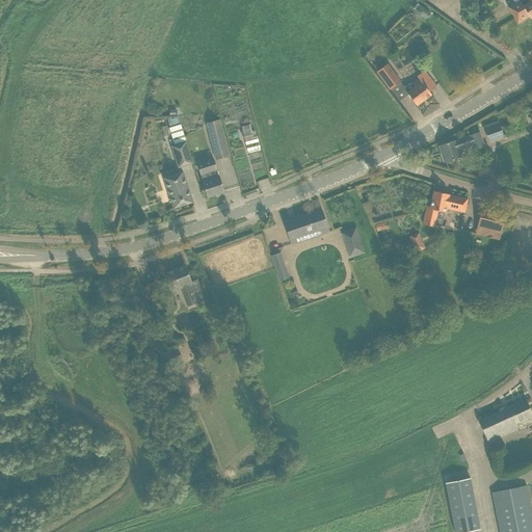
[(531,0),(529,0),(531,1),(523,6),(520,1),(508,7),(517,23),(528,17),(529,19),(531,18),(531,0)]
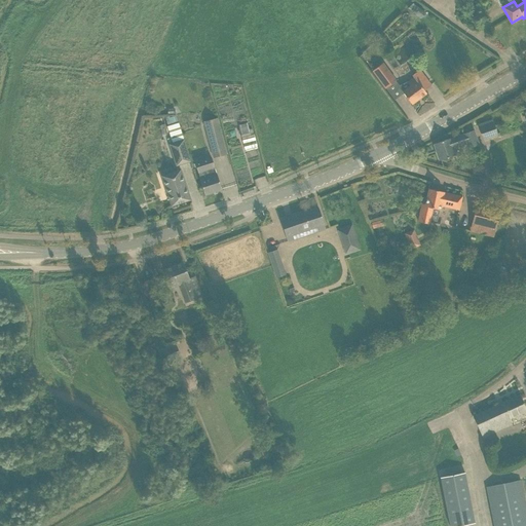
[(372,71),(385,88),(396,81),(382,64),(372,71)]
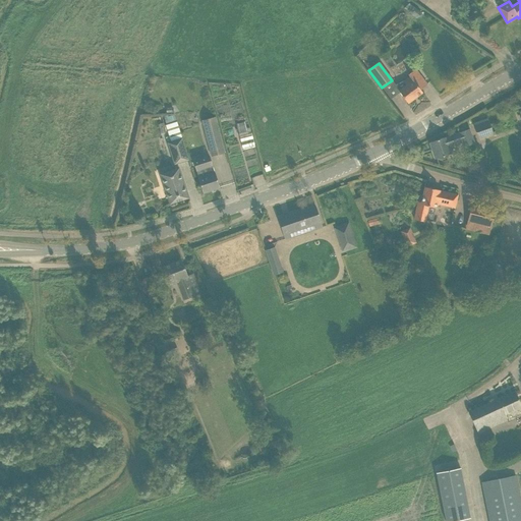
[(426,84),(420,76),(415,69),(408,75),(409,76),(404,80),(407,84),(398,91),(407,104),(422,93),(420,90),(426,84)]
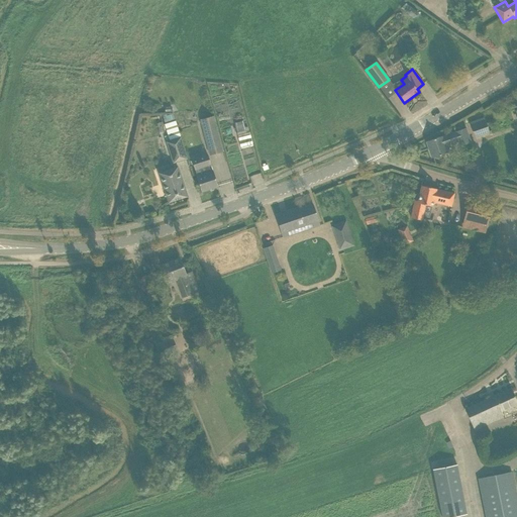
[(213,117),(199,120),(208,156),(222,151),(213,117)]
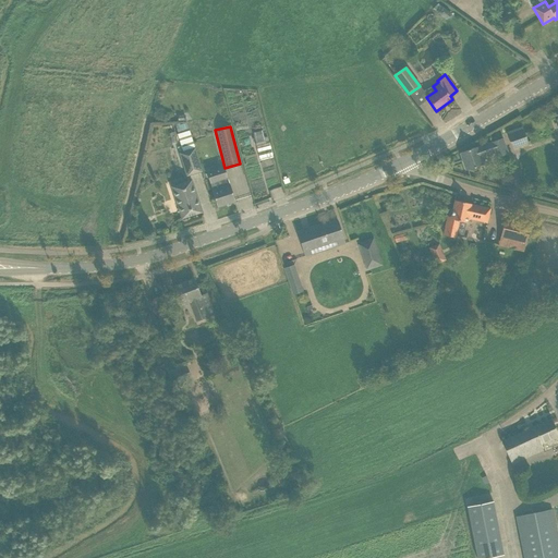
[(273,156),(266,126),(255,129),(262,158),(273,156)]
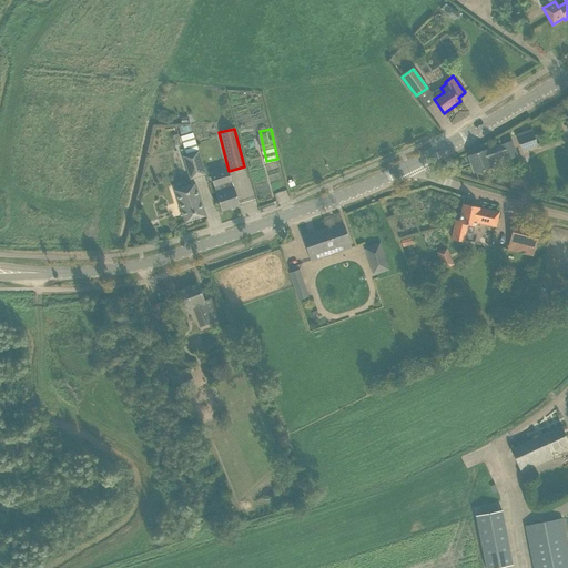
[(468,155),(474,173),(492,168),(489,160),(504,155),(505,160),(517,156),(511,141),(468,155)]
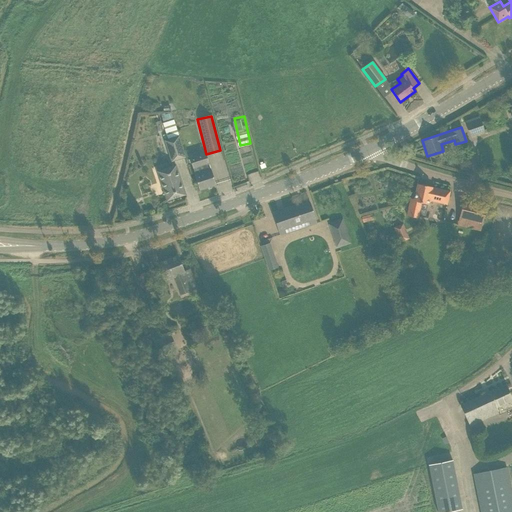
[(165,140),(172,161),(186,157),(179,136),(165,140)]
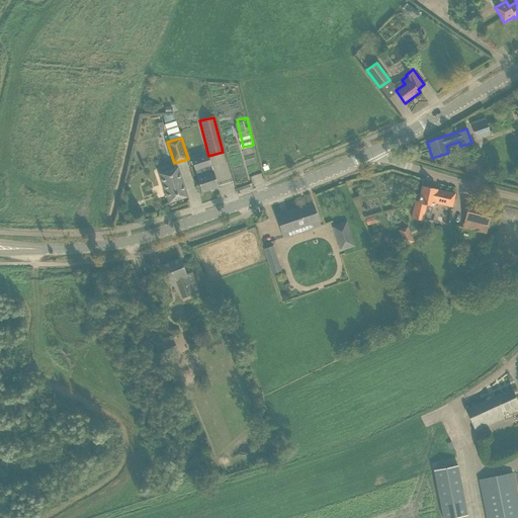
[(214,177),(211,163),(208,156),(199,158),(192,161),(198,182),(201,192),(218,187),(214,177)]
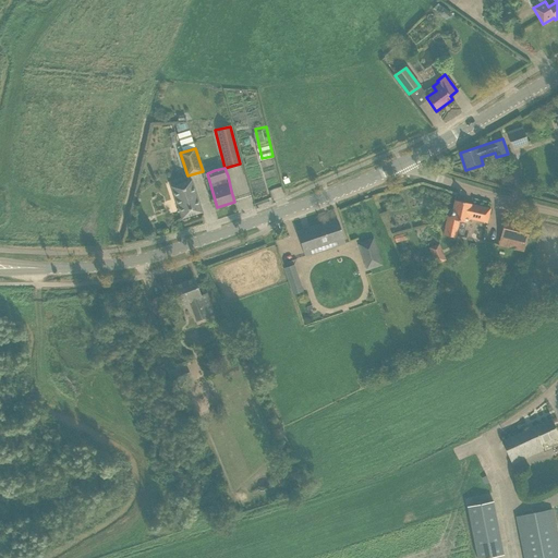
[(171,186),(181,219),(202,213),(191,180),(171,186)]
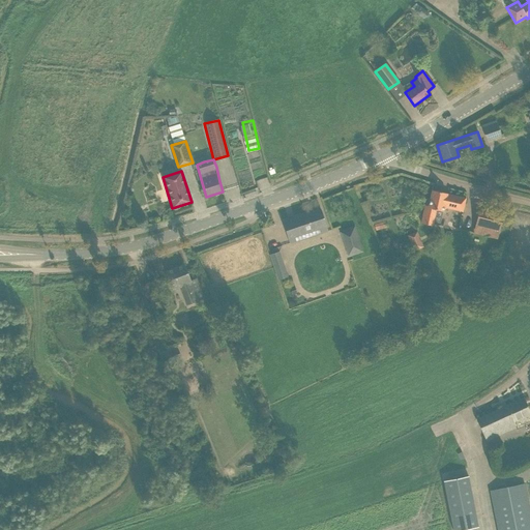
[(463,212),(466,198),(432,190),(428,207),(425,207),(425,205),(424,205),(421,224),(424,224),(425,225),(427,226),(428,226),(429,225),(433,226),(436,210),(443,211),(444,207),(463,212)]
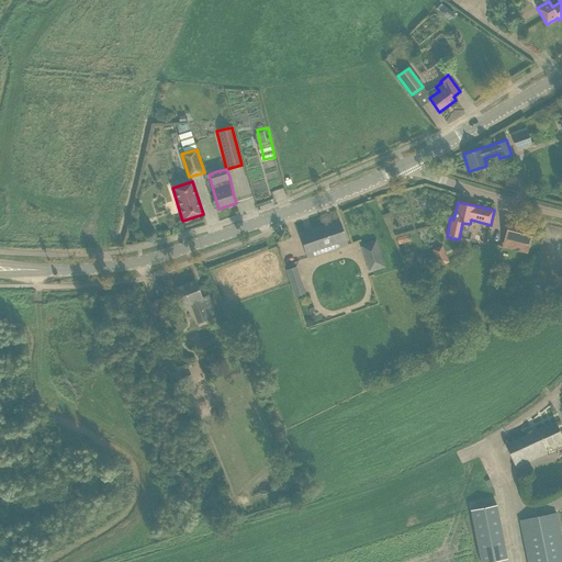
[(389,211),(381,214),(385,223),(392,221),(389,211)]
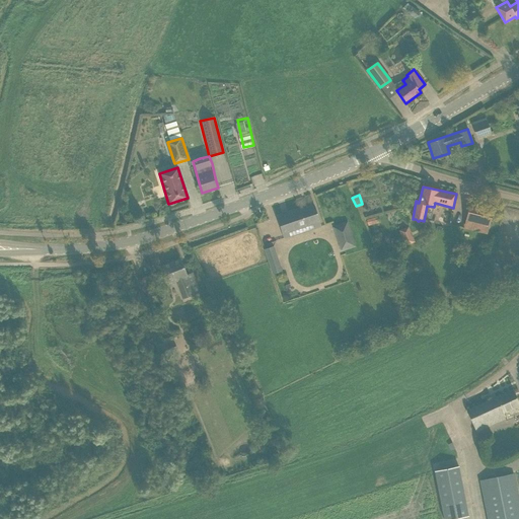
[(487,234),(491,219),(493,209),(469,204),(467,213),(463,228),(487,234)]
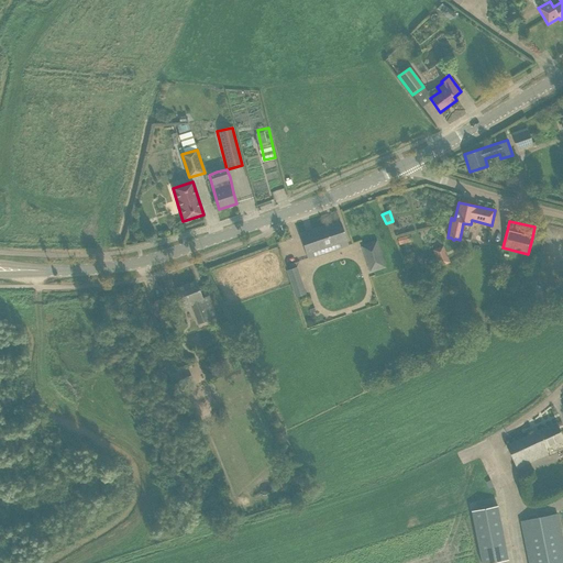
[(340,222),(299,236),(304,246),(307,258),(319,255),(318,252),(335,246),(335,250),(348,245),(344,233),(340,222)]
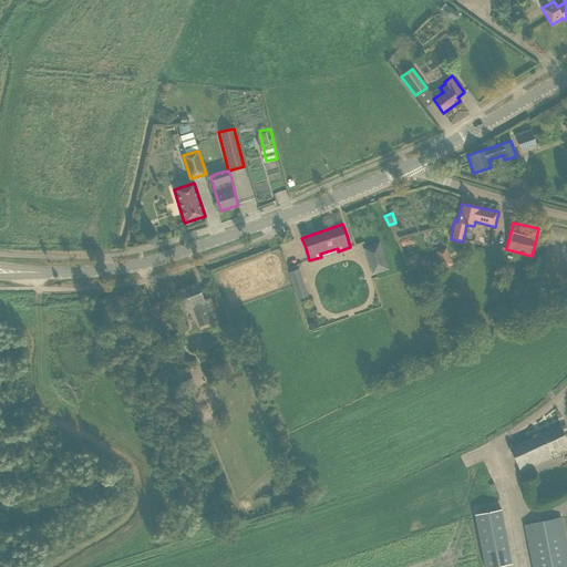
[(379,243),(364,247),(373,274),(387,269),(379,243)]
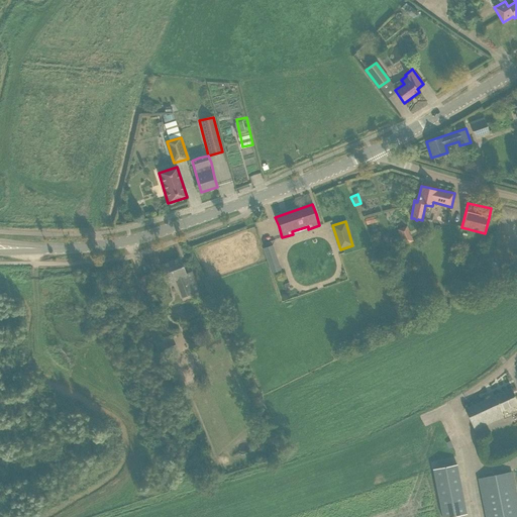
[(413,241),(406,225),(397,229),(404,245),(413,241)]
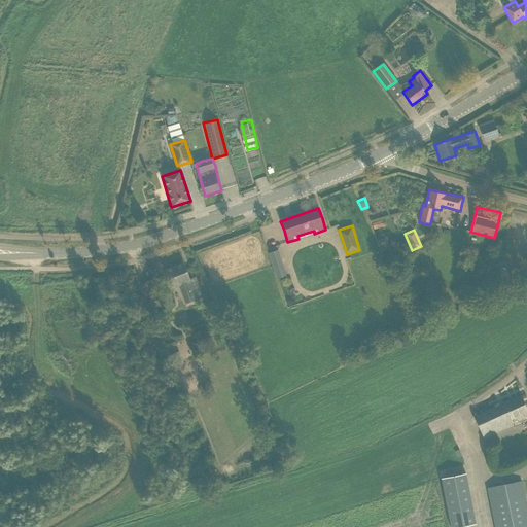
[(281,262),(277,250),(269,253),(273,266),(281,262)]
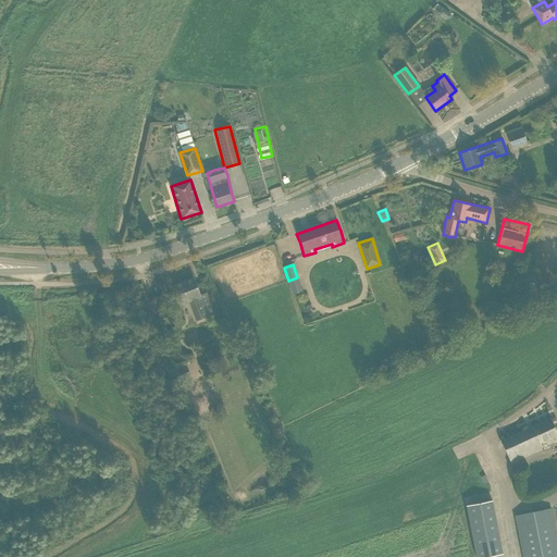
[(174,286),(181,304),(188,300),(196,320),(197,319),(213,313),(206,293),(199,296),(193,279),(174,286)]
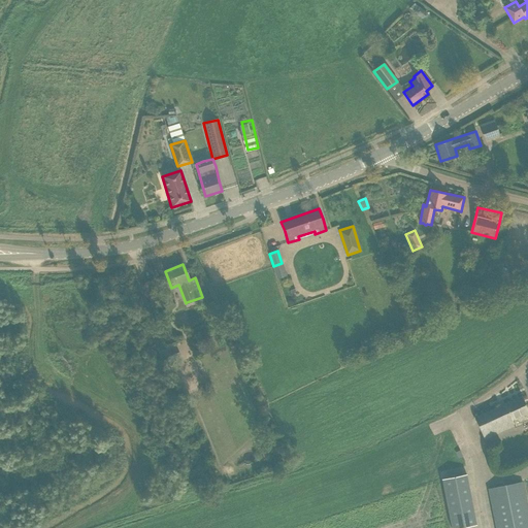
[(142,284),(147,297),(159,293),(154,279),(142,284)]
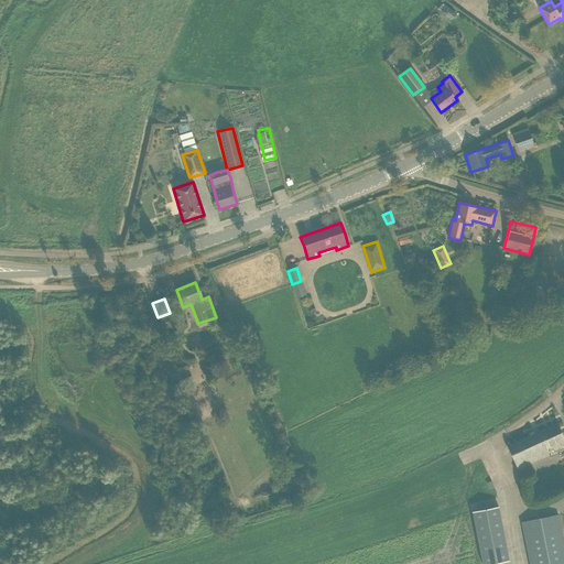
[(196,389),(191,376),(177,382),(182,394),(196,389)]
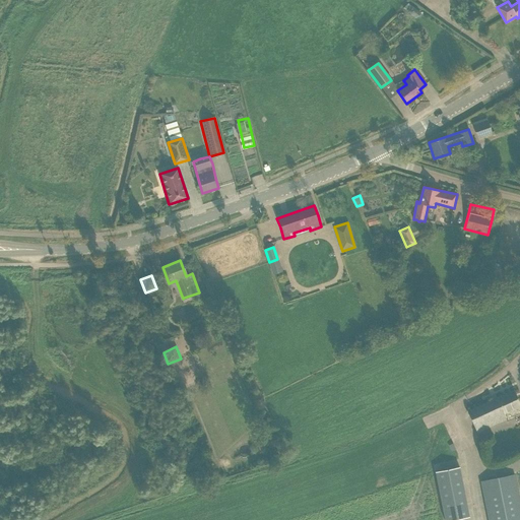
[(466,411),(476,433),(513,416),(514,418),(519,415),(519,403),(514,390),(466,411)]
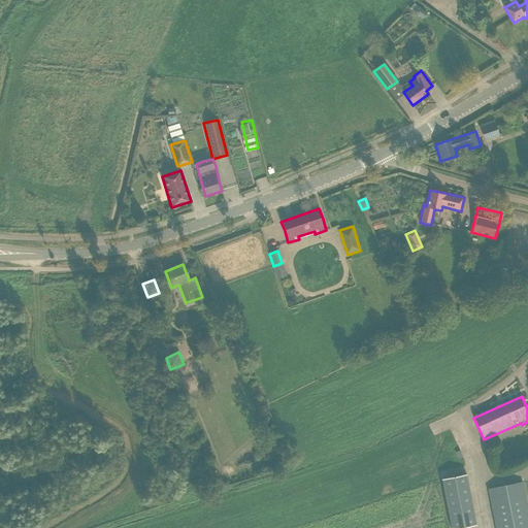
[(461,476),(436,482),(446,527),(467,527),(471,527),(461,476)]
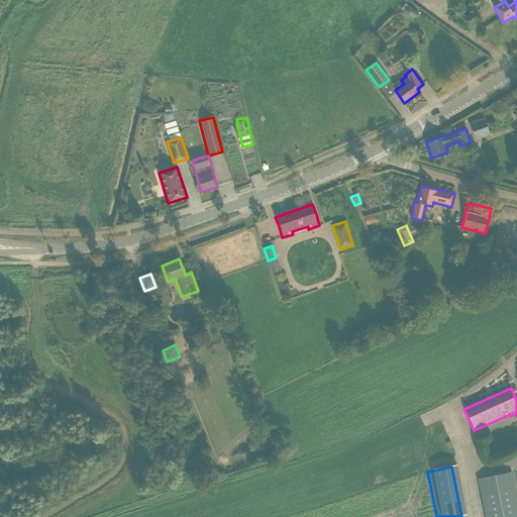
[(478,479),(485,516),(516,516),(516,501),(511,472),(478,479)]
